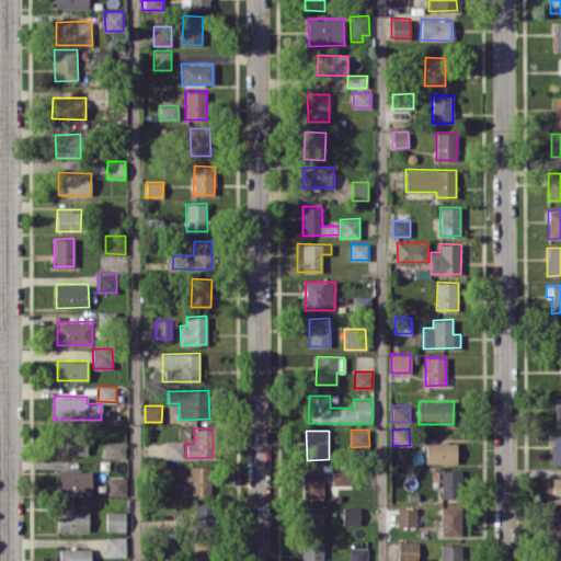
[(56,455),(87,454),(87,432),(55,433),(56,455)]
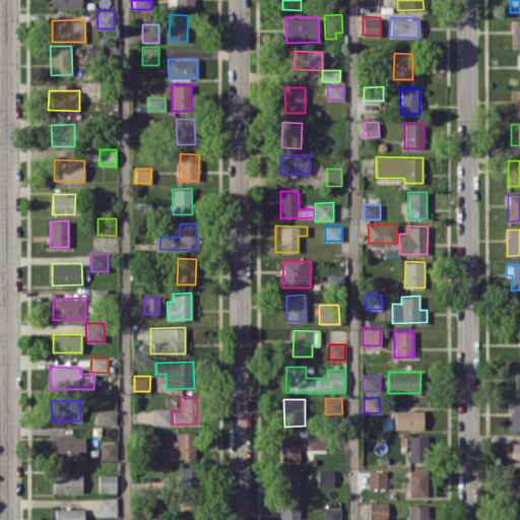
[(511,430),(519,430),(519,403),(511,403),(511,430)]
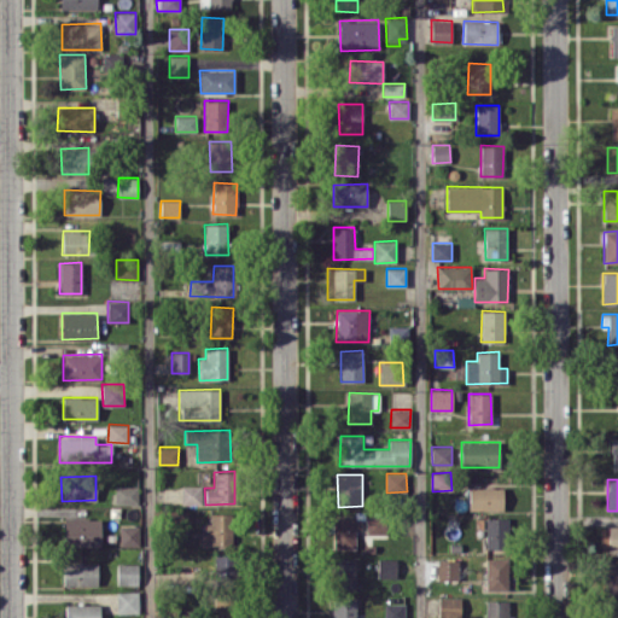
[(181,485),(180,503),(200,505),(200,485),(181,485)]
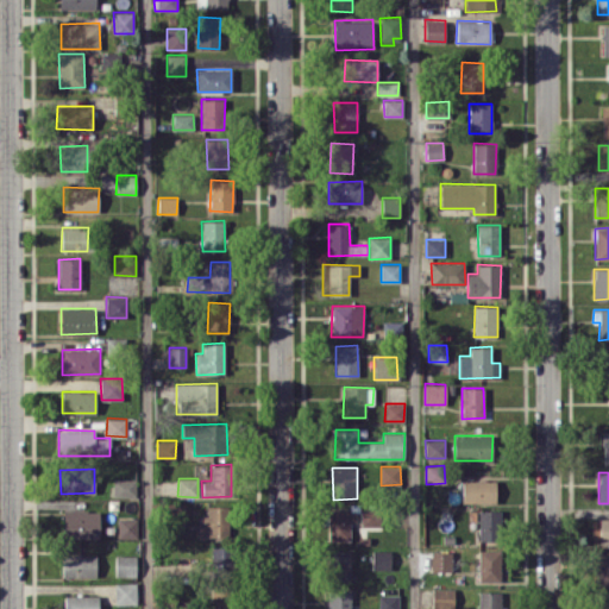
[(136,479),(113,479),(113,497),(136,497),(136,479)]
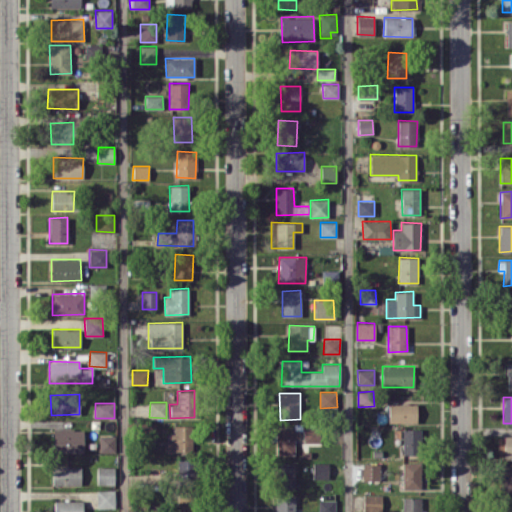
[(416,423),(417,404),(388,403),(388,422),(416,423)]
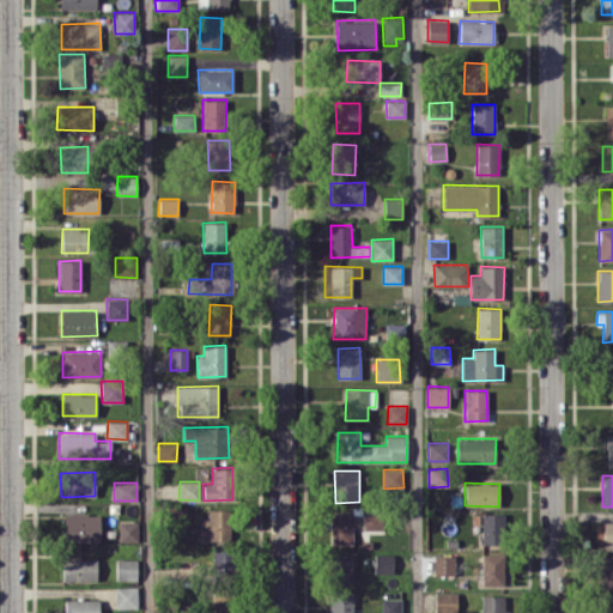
[(200,520),(199,540),(230,541),(231,509),(208,509),(207,520),(200,520)]
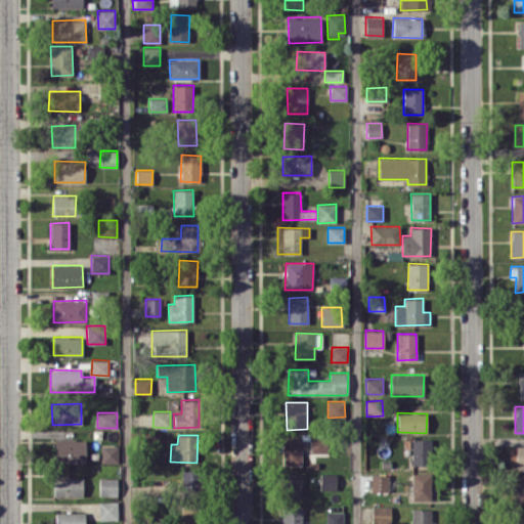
[(86,463),(86,438),(55,438),(55,463),(86,463)]
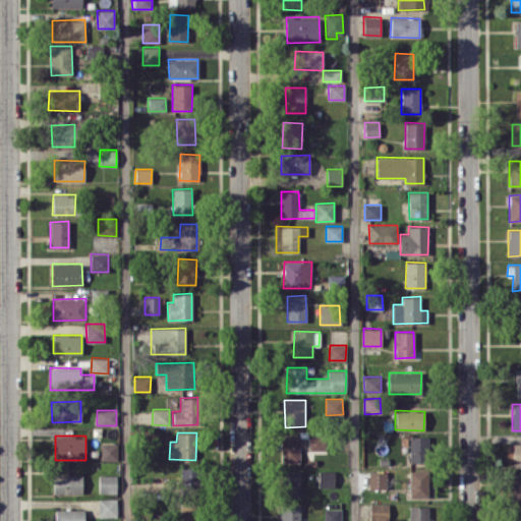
[(281,462),(299,462),(299,446),(303,445),(303,436),(281,436),(281,462)]
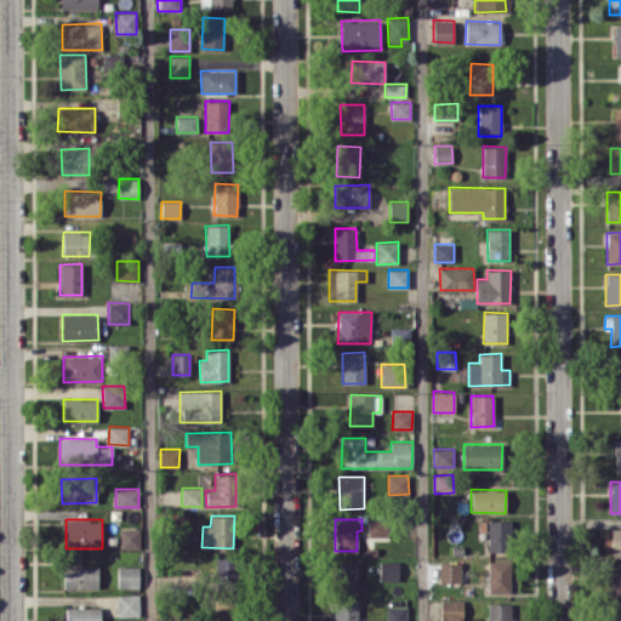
[(368,536),(386,536),(386,519),(368,519),(368,536)]
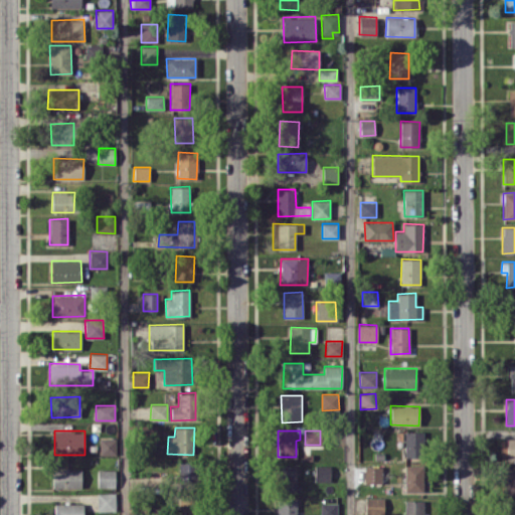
[(404,457),(423,456),(423,431),(404,432),(404,457)]
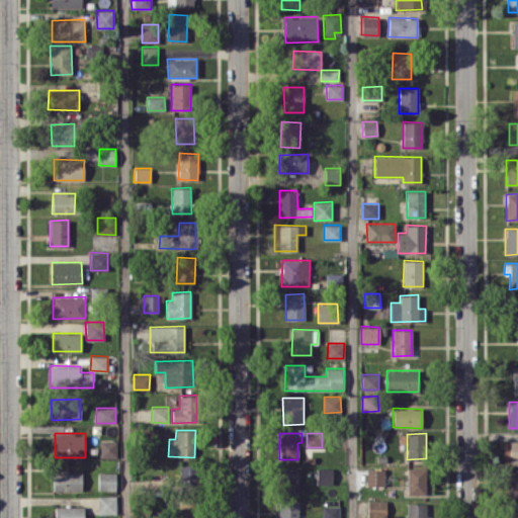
[(100,440),(100,457),(116,456),(116,440),(100,440)]
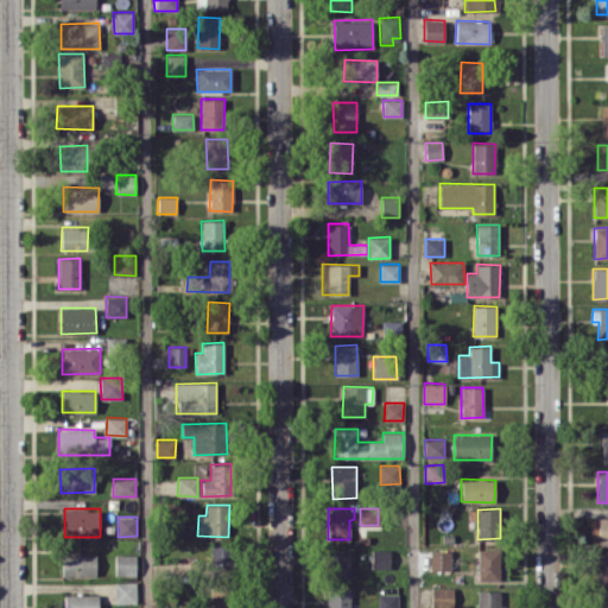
[(607,517),(597,518),(599,545),(607,545),(607,517)]
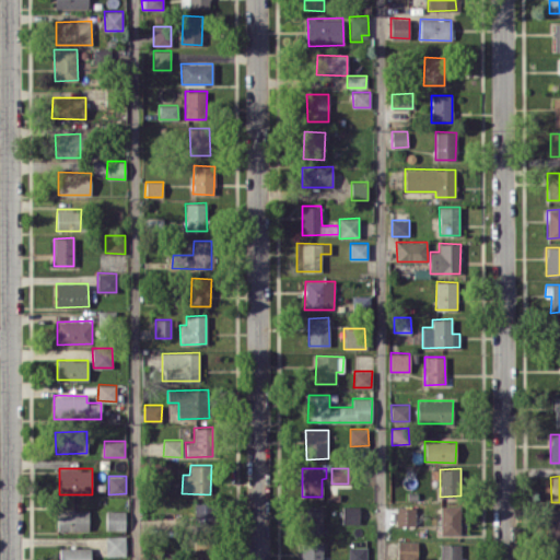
[(322,505),(303,505),(303,534),(322,534),(322,505)]
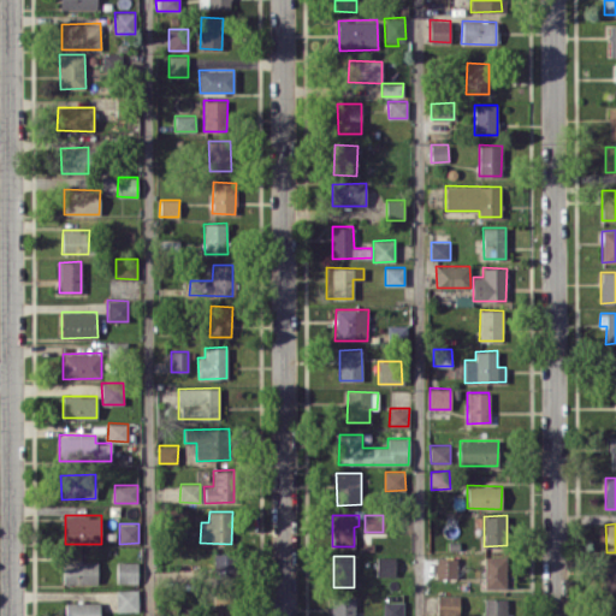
[(395,575),(395,556),(377,556),(375,575),(395,575)]
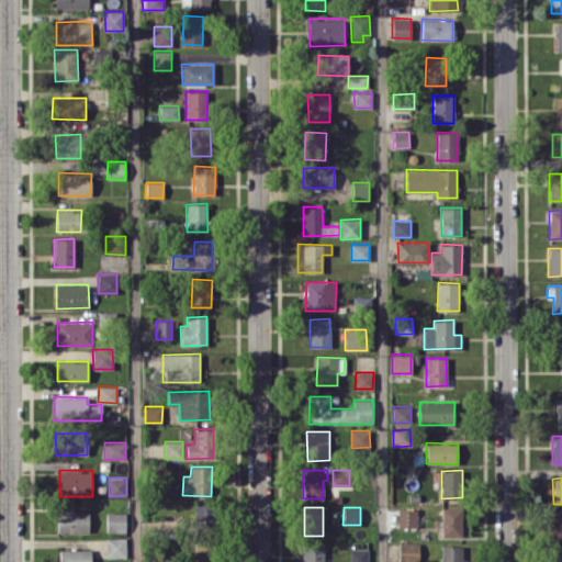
[(441,507),(441,537),(462,537),(462,507),(441,507)]
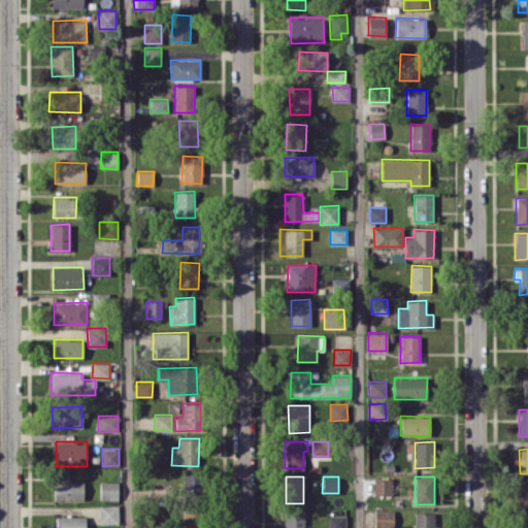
[(373,479),(373,495),(392,495),(391,477),(373,479)]
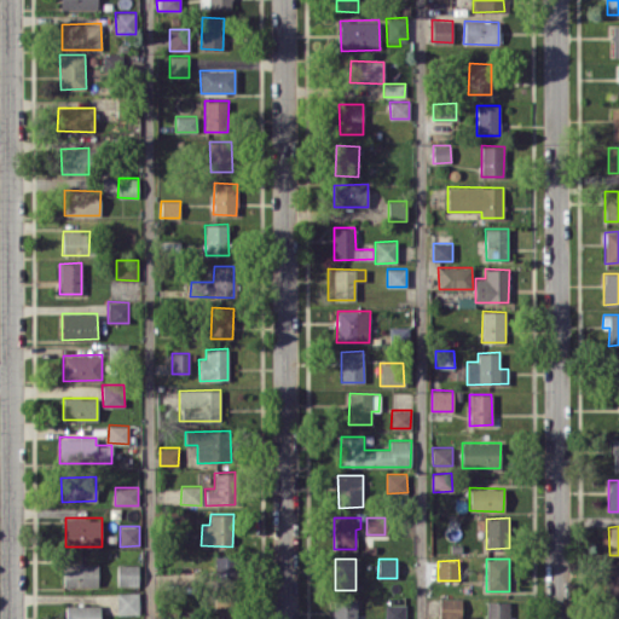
[(63,586),(98,585),(97,562),(63,563),(63,586)]
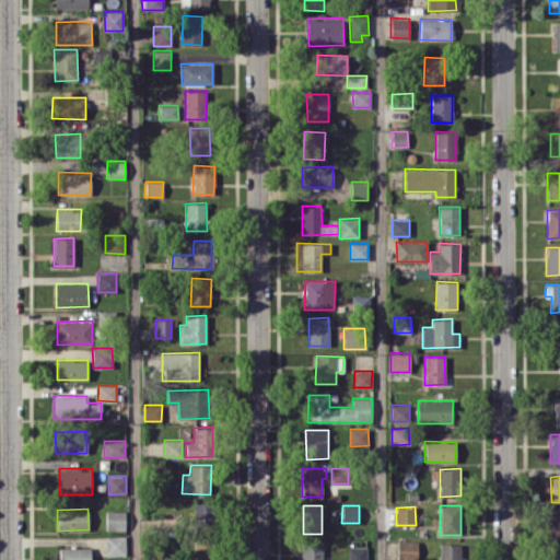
[(548,538),(559,537),(559,509),(548,509),(548,538)]
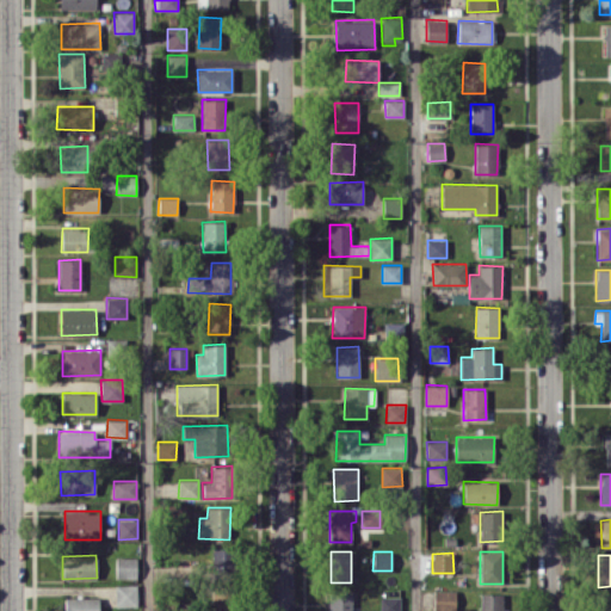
[(116,579),(136,578),(136,556),(115,557),(116,579)]
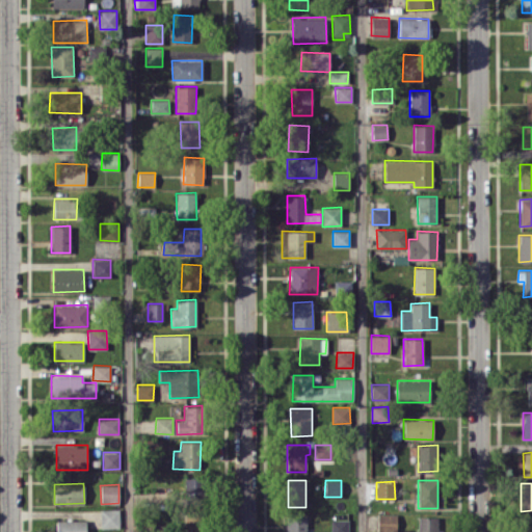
[(118,509),(100,509),(101,528),(120,528),(118,509)]
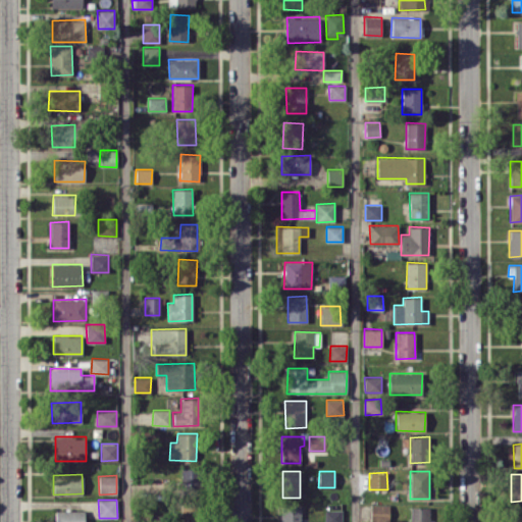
[(388,521),(388,505),(370,504),(369,521),(388,521)]
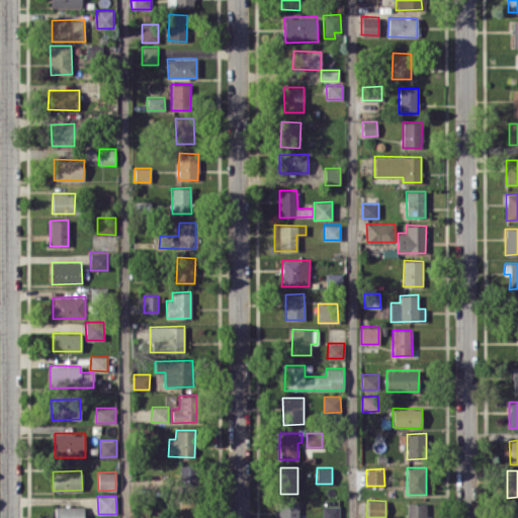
[(297,517),(298,503),(278,502),(277,517),(297,517)]
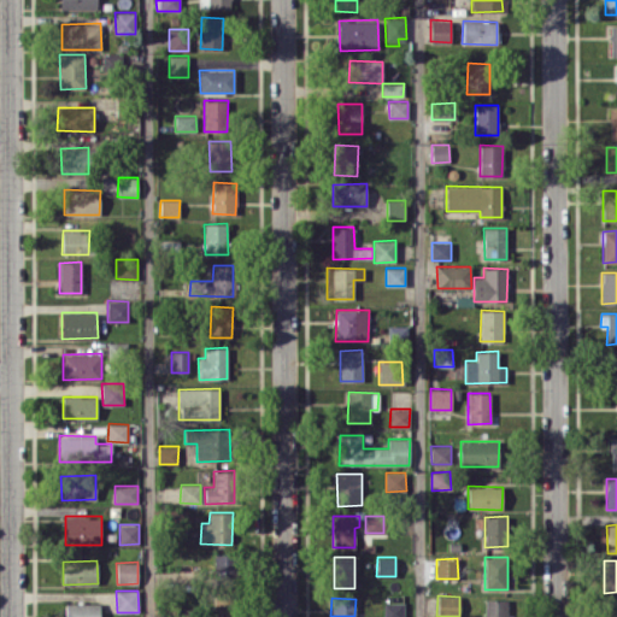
[(506,616),(506,599),(485,600),(483,616),(506,616)]
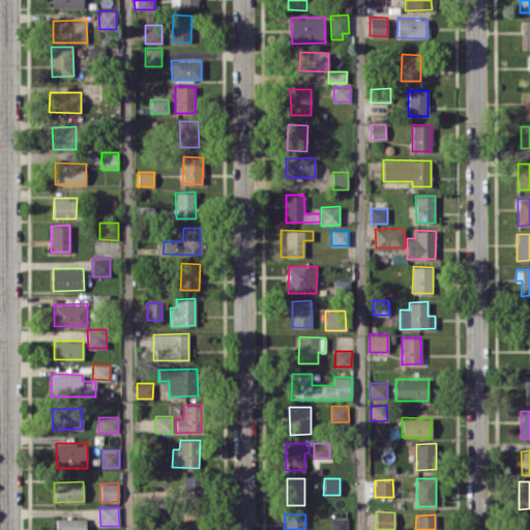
[(184,529),(195,529),(195,516),(184,516),(184,529)]
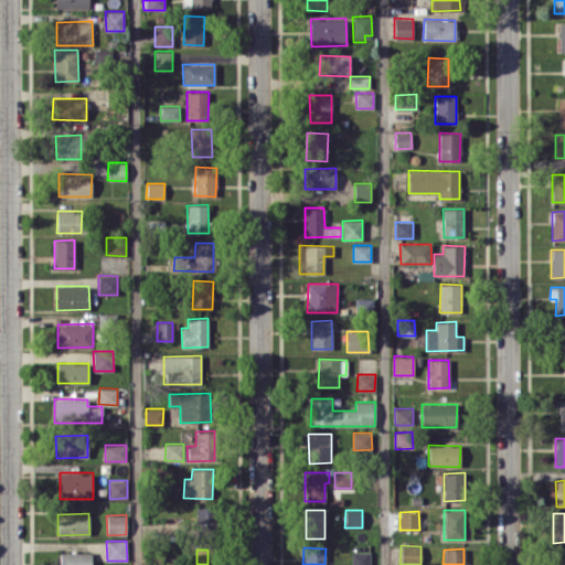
[(91,564),(91,552),(60,553),(60,564),(91,564)]
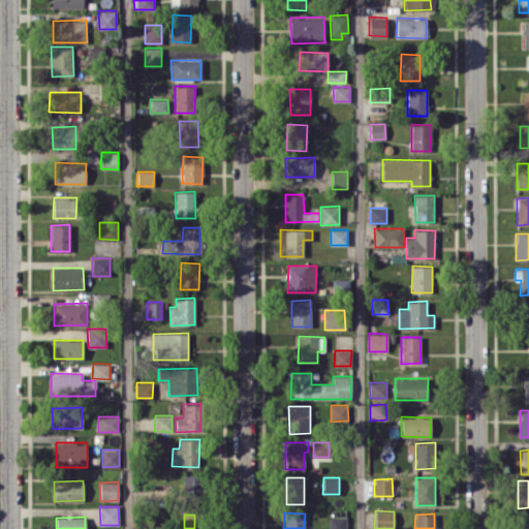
[(329,528),(345,528),(346,518),(330,517),(329,528)]
